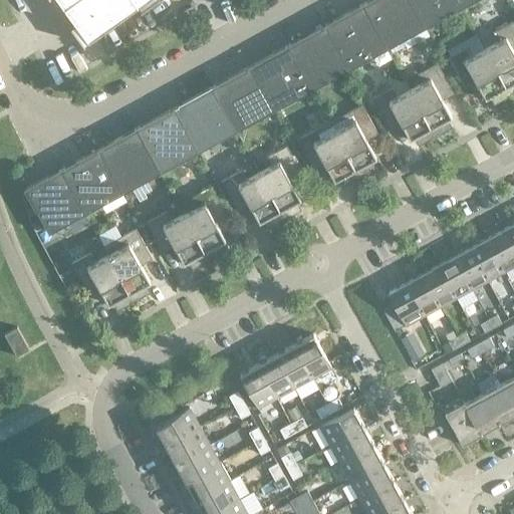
[(134,7),(127,0),(70,0),(62,6),(75,23),(71,26),(70,24),(69,25),(83,43),(82,41),(86,38),(87,40),(134,7)]
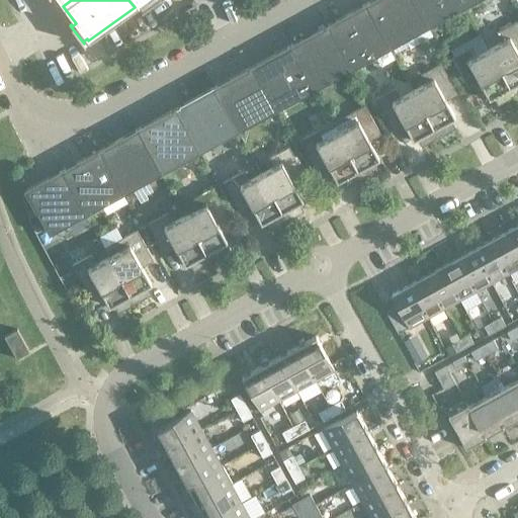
[(128,0),(135,7),(140,3),(142,7),(141,8),(141,9),(153,0),(128,0)]
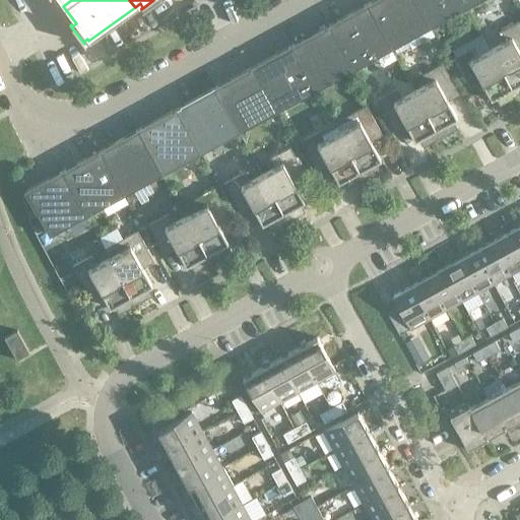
[(429,26),(413,0),(372,0),(367,3),(390,48),(429,26)]
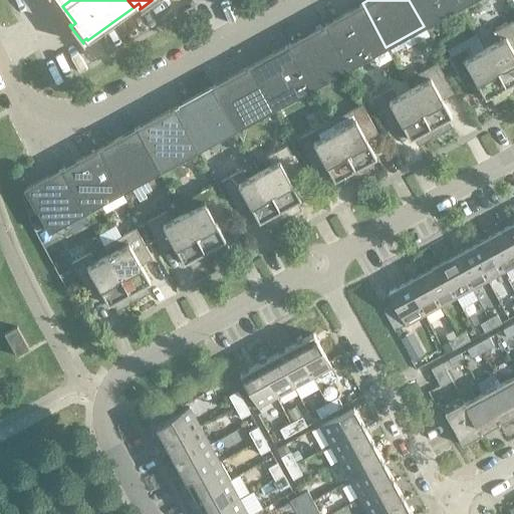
[(462,6),(458,0),(409,0),(424,26),(462,6)]
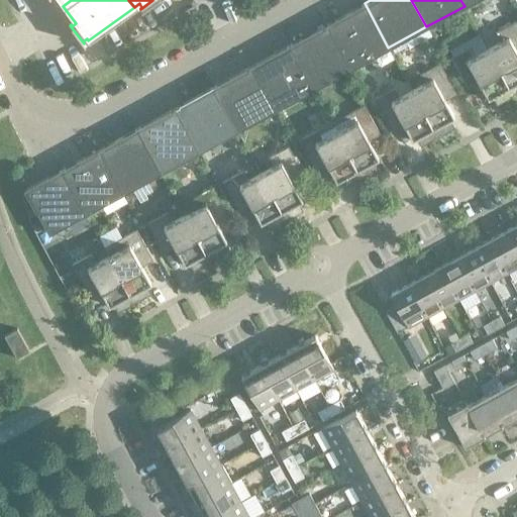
[(388,47),(365,3),(326,24),(350,69),(388,47)]
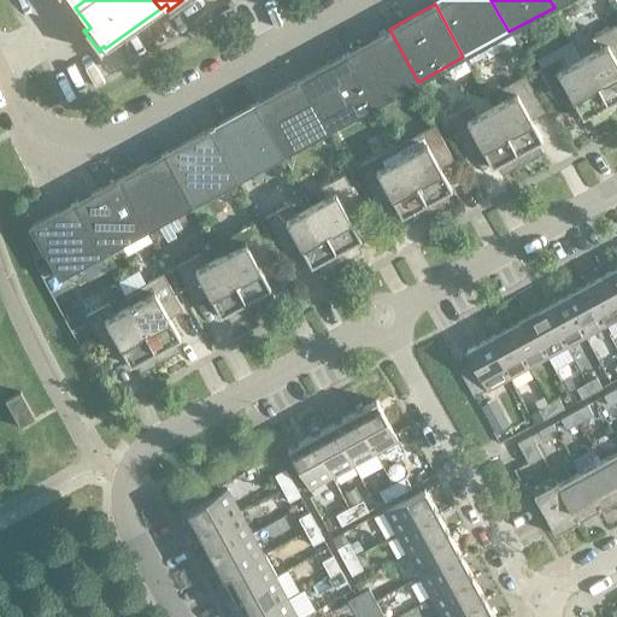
[(574,42),(574,43),(611,112),(616,109),(616,29),(615,25),(591,39),(595,48),(581,57),(574,42)]
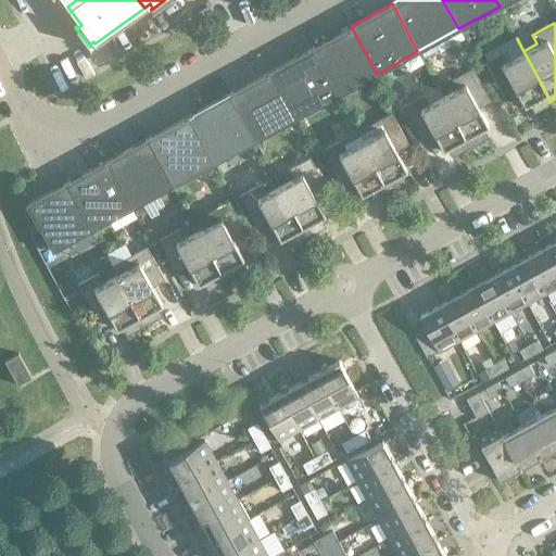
[(377,74),(351,26),(311,49),(336,96),(377,74)]
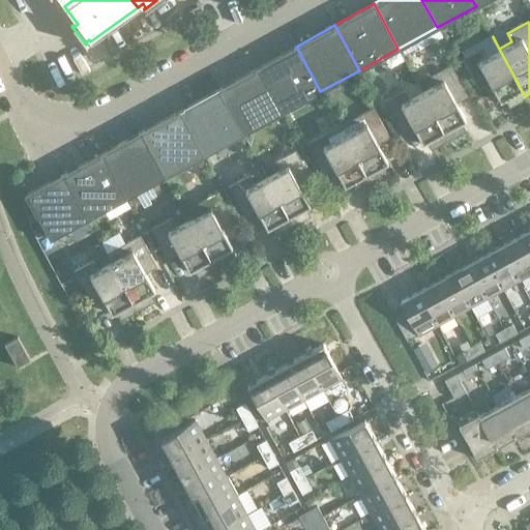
[(525,96),(493,37),(492,37),(498,49),(486,56),(481,47),(461,58),(475,85),(488,79),(499,100),(504,97),(508,105),(525,96)]
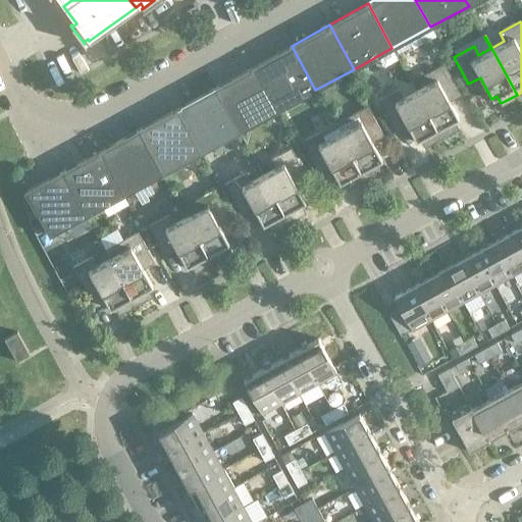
[(315,90),(292,46),(253,66),(277,111),(315,90)]
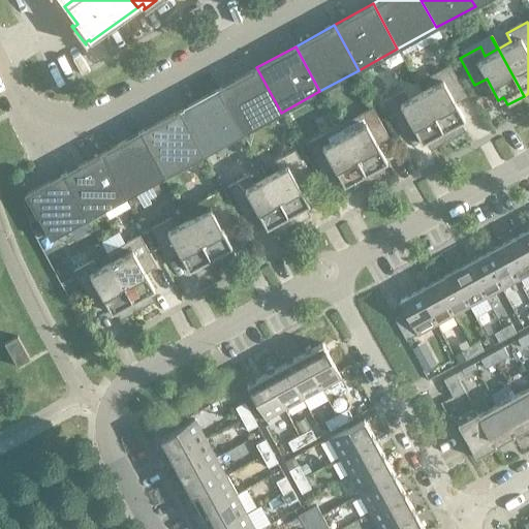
[(414,79),(414,80),(446,138),(463,129),(459,122),(464,119),(452,97),(464,91),(449,64),(429,75),(433,84),(421,91),(414,79)]
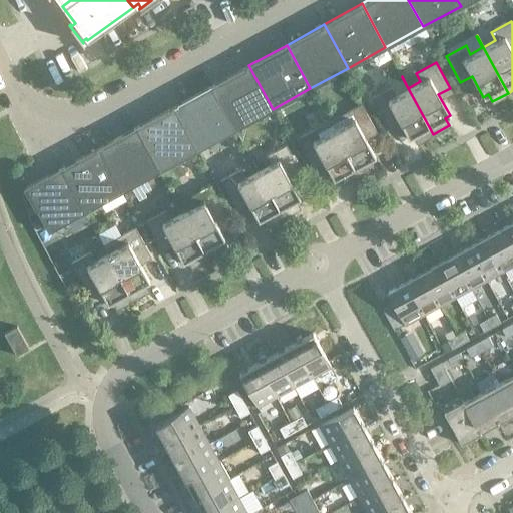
[(273,109),(248,65),(210,86),(234,129),(273,109)]
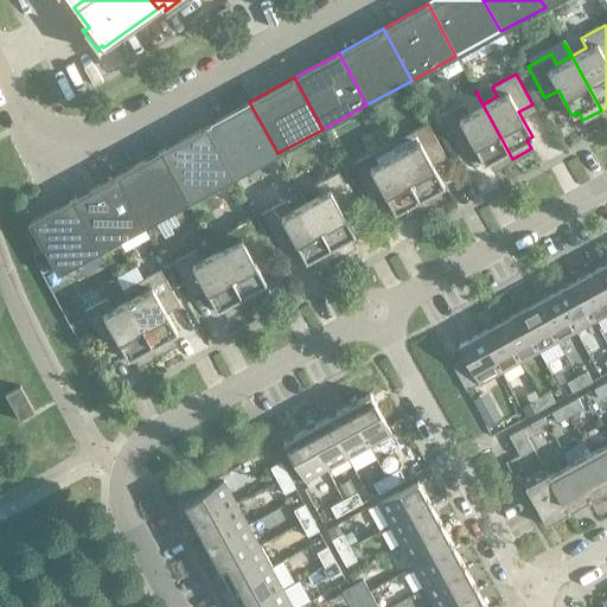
[(512,159),(475,91),(474,91),(481,104),(467,113),(462,102),(439,115),(455,146),(468,139),(483,164),(489,160),(493,168),(512,159)]
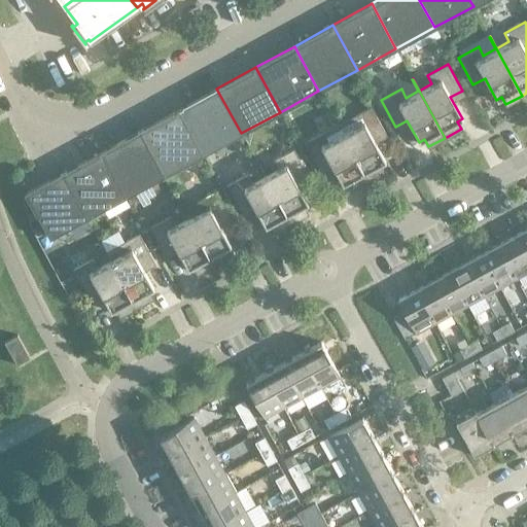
[(241,133),(216,89),(178,109),(203,154),(241,133)]
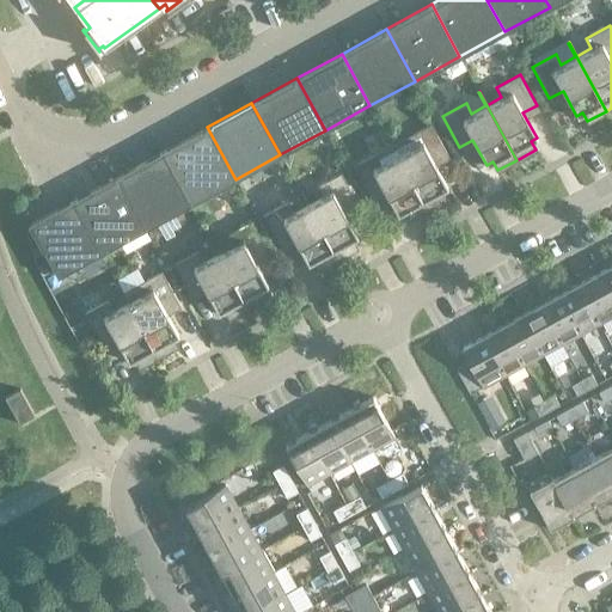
[(430,123),(391,145),(427,209),(445,199),(440,190),(447,187),(433,161),(447,154),(430,123)]
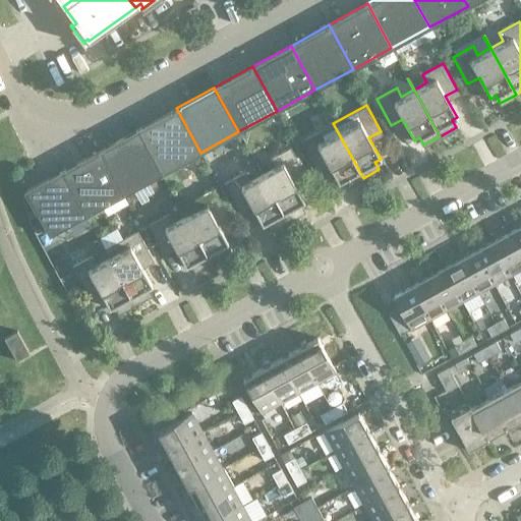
[(200,153),(176,108),(137,129),(162,173),(200,153)]
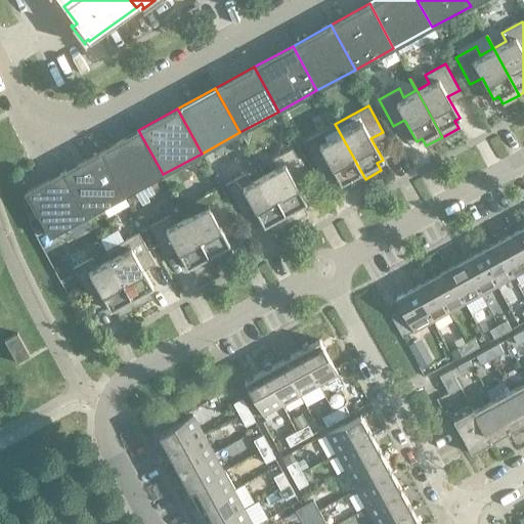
[(365,179),(335,124),(302,141),(316,168),(328,162),(340,183),(345,180),(349,188),(365,179)]
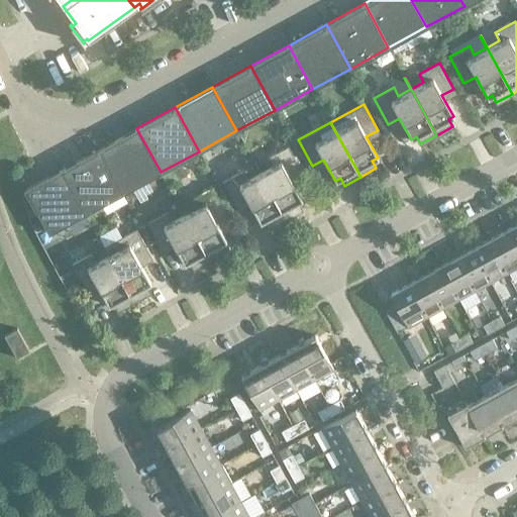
[(161,172),(136,128),(99,148),(123,193),(161,172)]
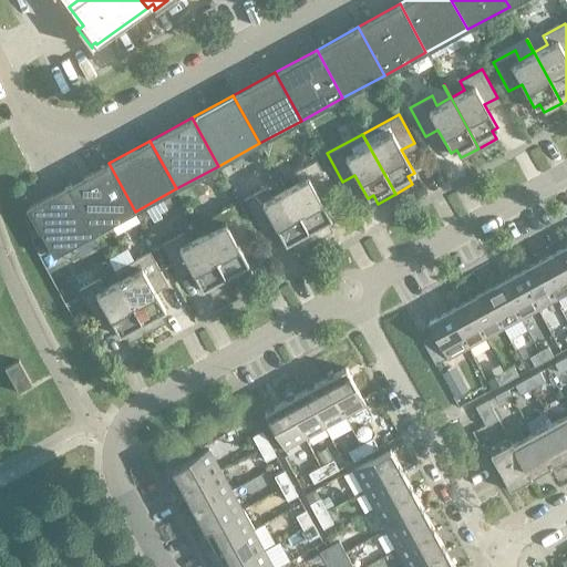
[(278,176),(277,176),(312,239),(329,229),(325,222),(331,218),(318,195),(331,188),(315,160),(292,172),(298,181),(285,188),(278,176)]
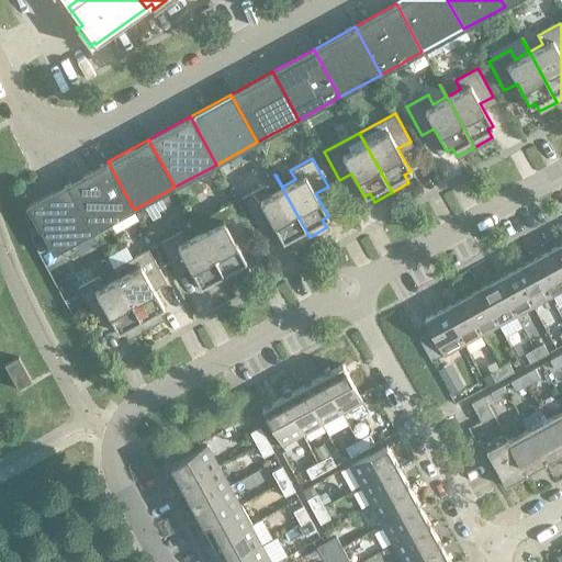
[(134,210),(108,161),(66,184),(92,232),(134,210)]
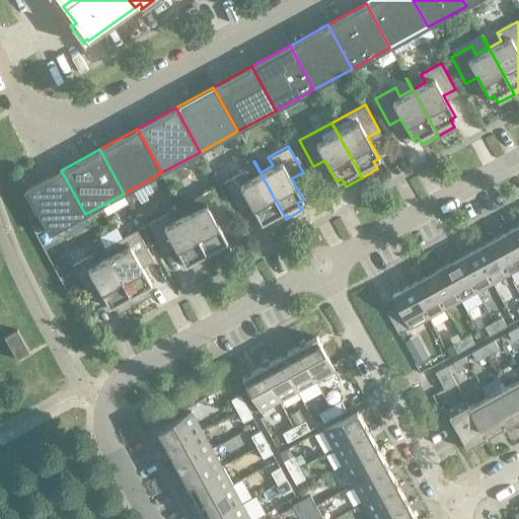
[(286,219),(253,161),(260,172),(247,179),(243,170),(223,181),(237,208),(248,202),(261,223),(266,220),(270,228),(286,219)]
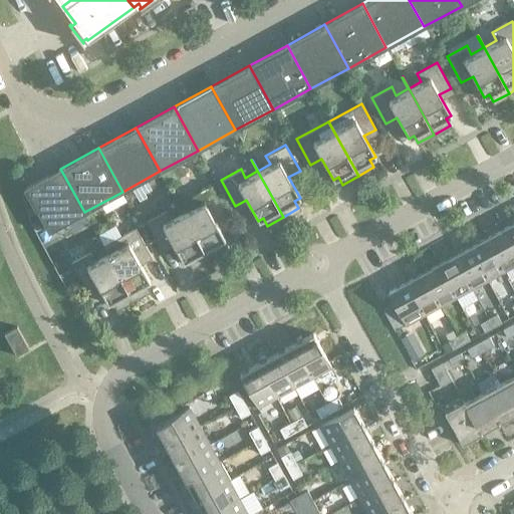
[(84,212),(60,169),(24,189),(48,232),(84,212)]
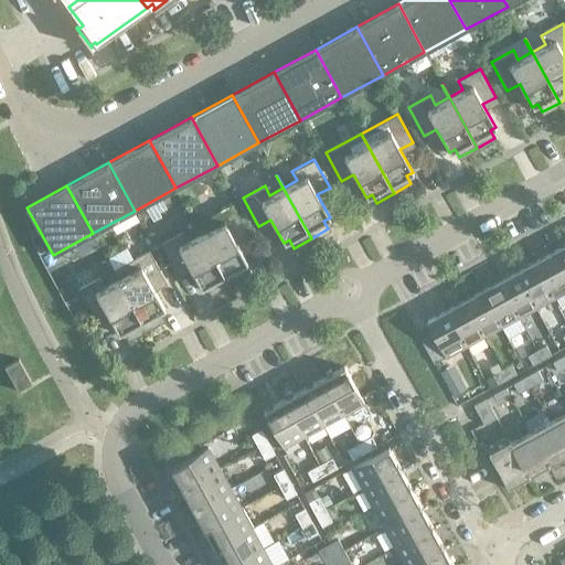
[(194,221),(193,221),(228,284),(245,275),(241,266),(247,263),(234,240),(246,233),(231,204),(209,216),(214,225),(201,233),(194,221)]
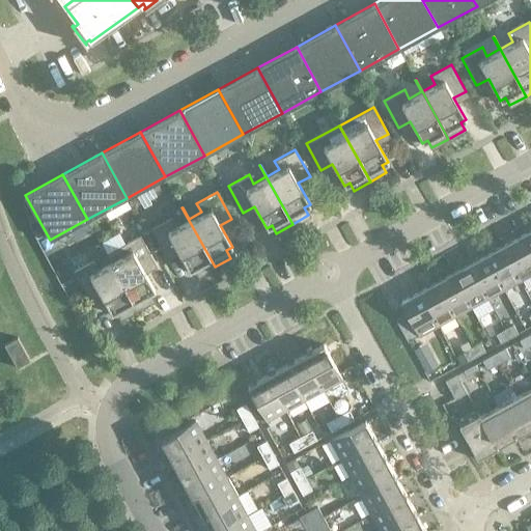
[(215,267),(182,207),(188,219),(175,226),(170,218),(149,229),(165,255),(176,249),(189,271),(194,268),(198,276),(215,267)]
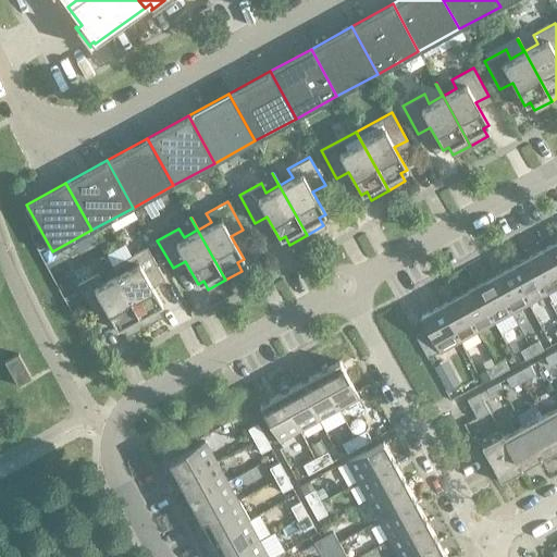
[(556,240),(543,248),(556,274),(556,240)]
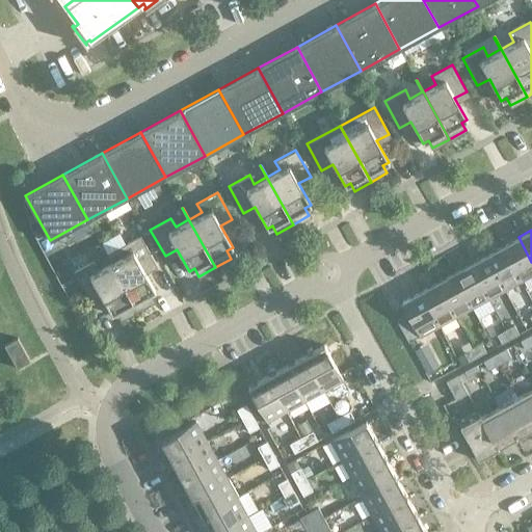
[(106,254),(110,262),(137,310),(153,301),(149,293),(154,290),(142,268),(154,262),(139,235),(106,254)]
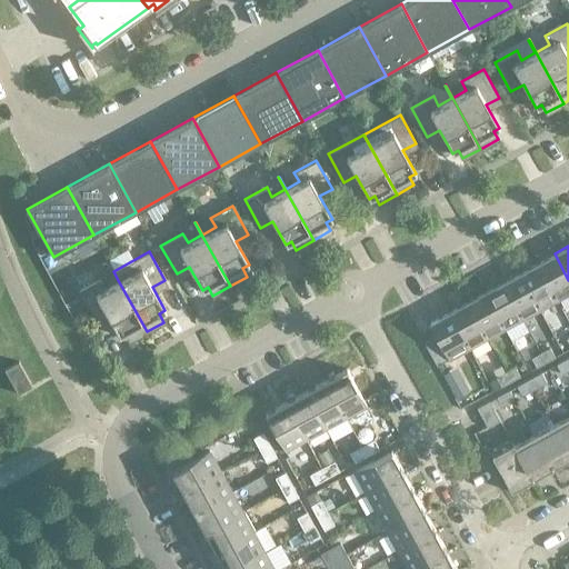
[(568,292),(568,280),(555,253),(537,263),(557,300),(568,292)]
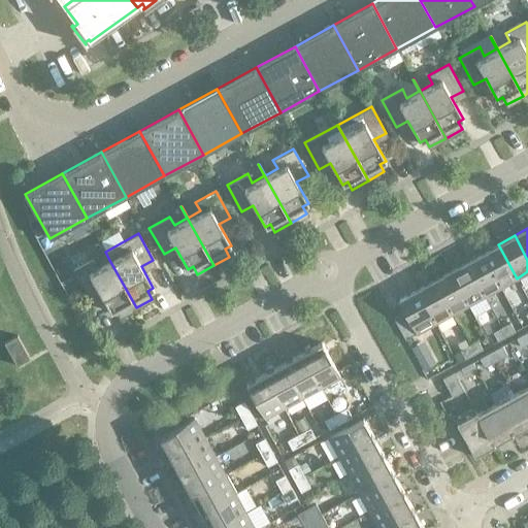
[(517,278),(498,244),(482,254),(500,287),(517,278)]
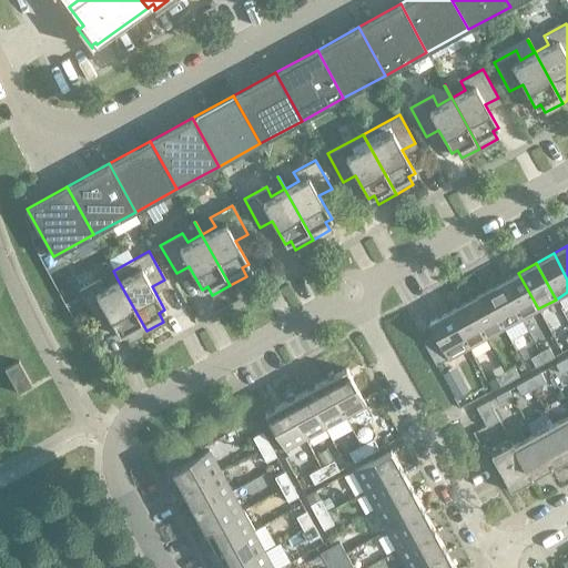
[(538,308),(518,273),(500,283),(520,318),(538,308)]
